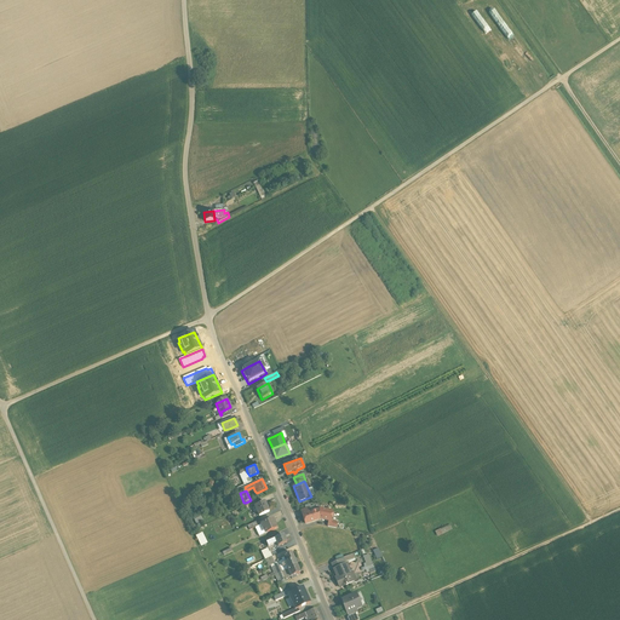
[(264,501),(254,506),(259,516),(269,512),(264,501)]
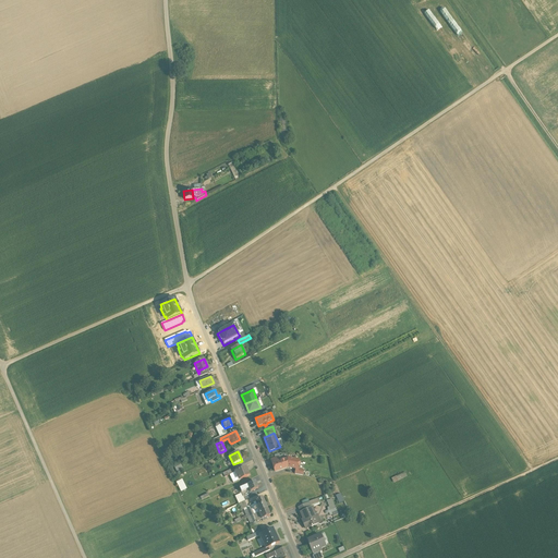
[(300,461),(289,459),(284,461),(287,468),(288,468),(296,469),(298,470),(299,469),(300,461)]
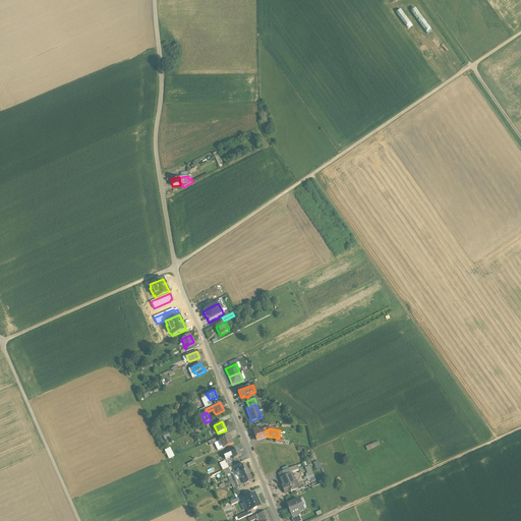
[(254,432),(253,432),(256,441),(268,437),(266,430),(262,431),(261,430),(254,432)]
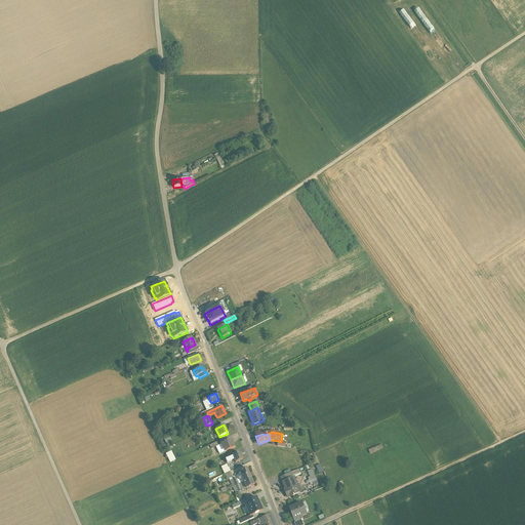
[(168,436),(162,439),(165,444),(171,441),(168,436)]
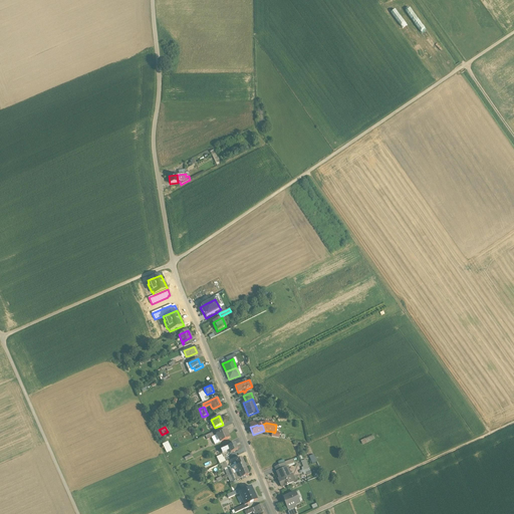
[(226,431),(217,435),(219,439),(220,438),(222,442),(230,438),(226,431)]
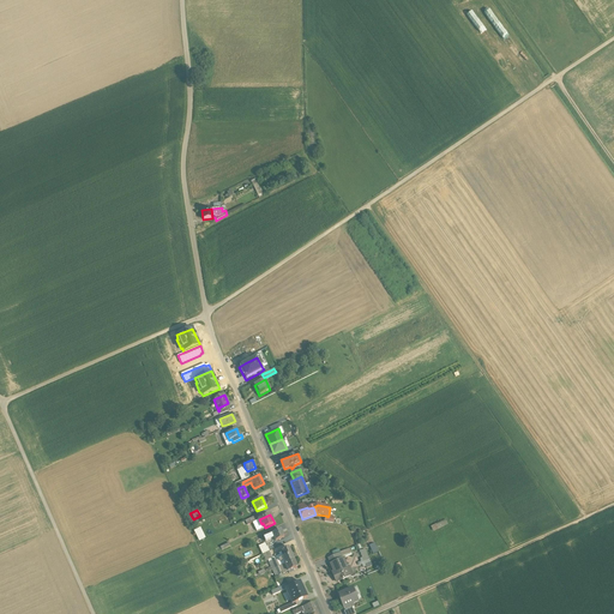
[(198,541),(205,539),(200,528),(194,530),(198,541)]
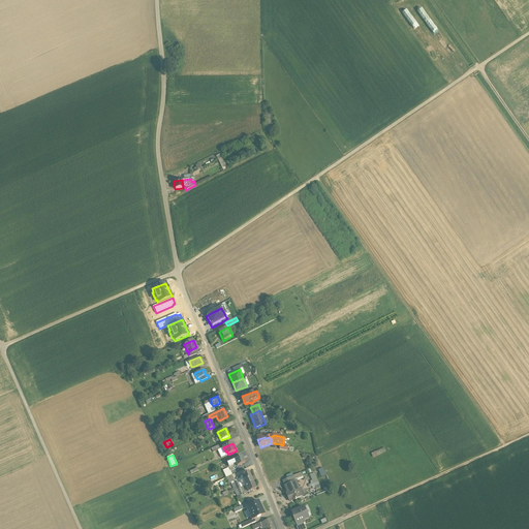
[(242,457),(235,460),(236,463),(238,466),(245,463),(242,457)]
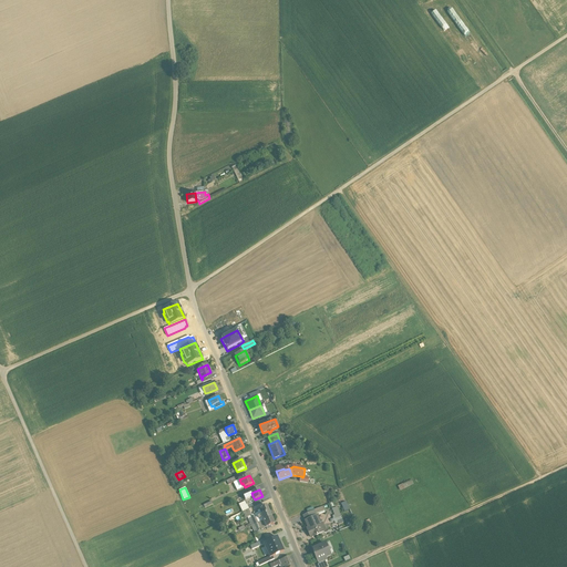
[(245,502),(239,505),(243,513),(249,509),(245,502)]
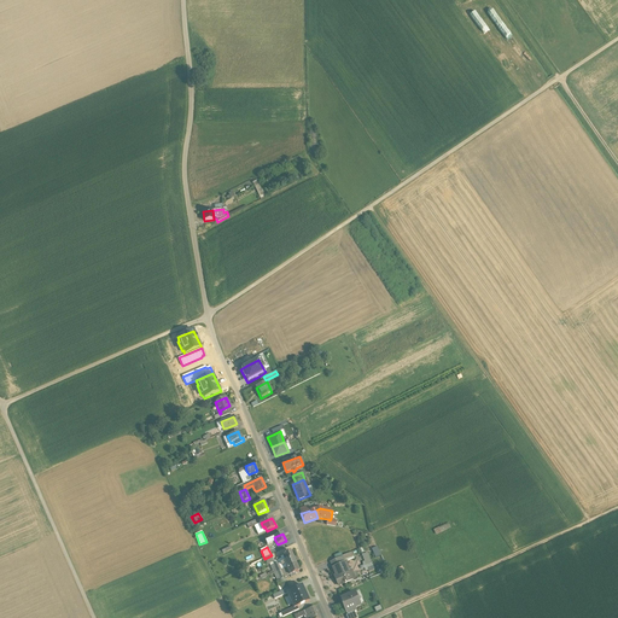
[(291,552),(284,554),(286,560),(283,563),(284,566),(285,565),(286,569),(296,564),(291,552)]
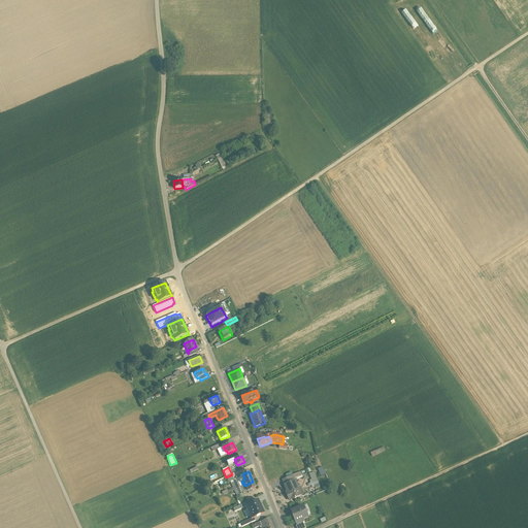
[(300,472),(286,479),(288,483),(302,475),(300,472)]
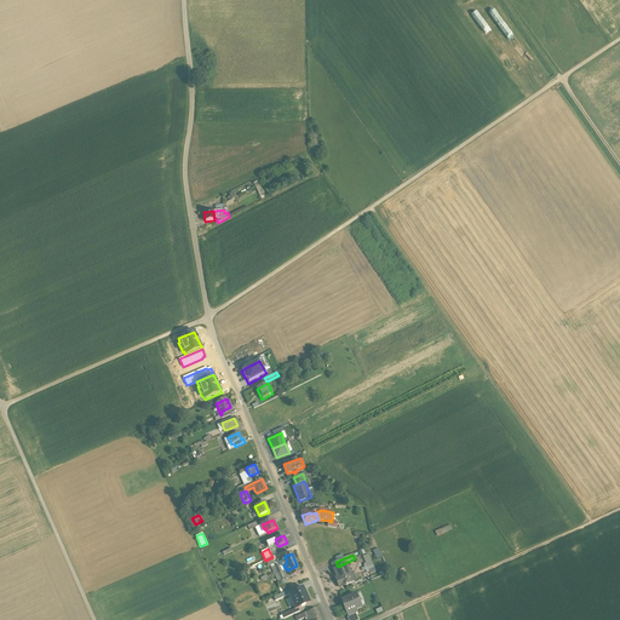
[(368,556),(363,558),(371,574),(375,572),(368,556)]
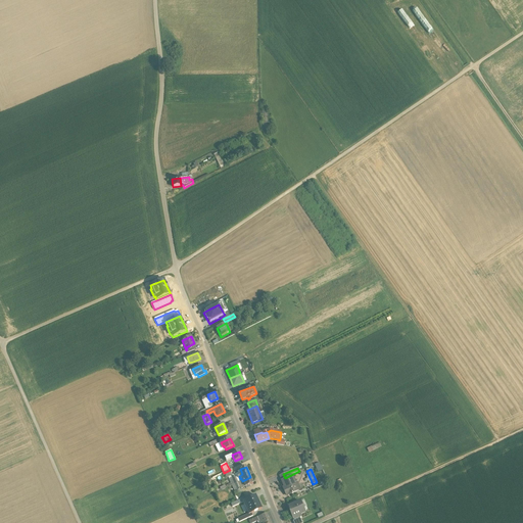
[(230,470),(224,473),(226,478),(232,475),(230,470)]
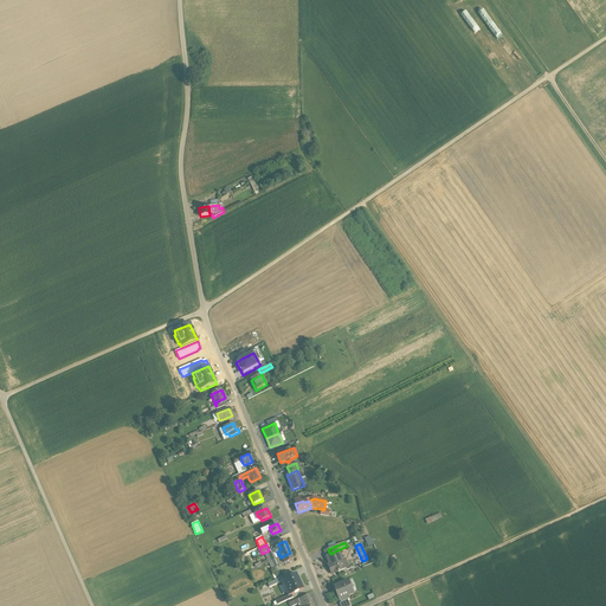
[(290,553),(281,558),(283,561),(282,562),(283,565),(287,563),(288,565),(290,565),(289,562),(294,560),(290,553)]
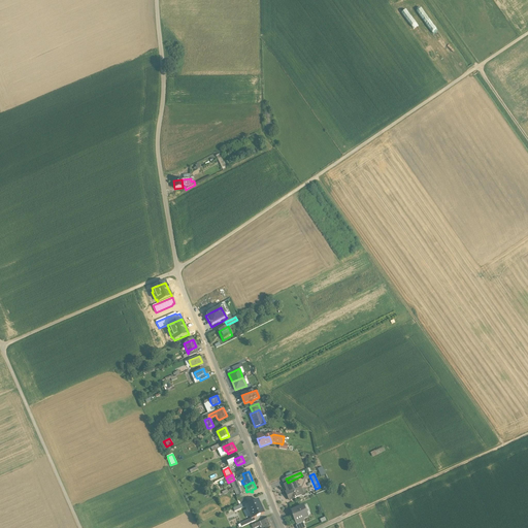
[(294,482),(285,486),(289,494),(287,495),(289,500),(295,498),(299,496),(296,490),(297,489),(294,482)]
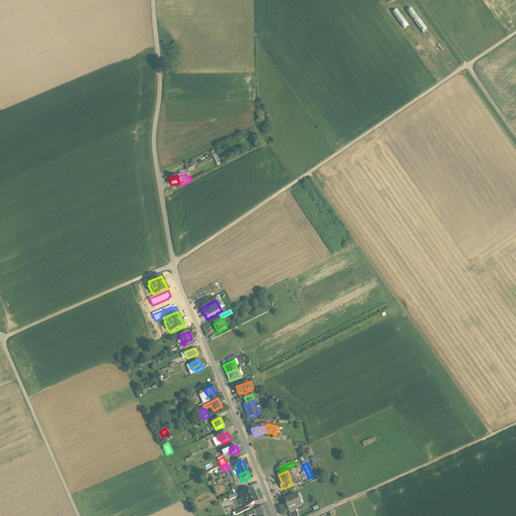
[(234,484),(232,486),(235,494),(242,491),(239,483),(238,483),(234,484)]
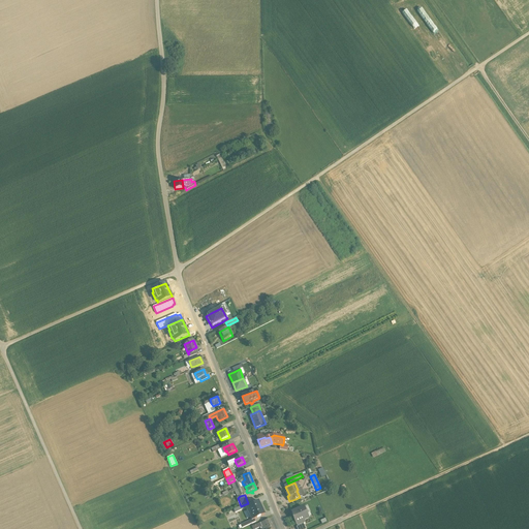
[(249,506),(247,506),(253,519),(253,520),(254,519),(265,515),(258,501),(249,506)]
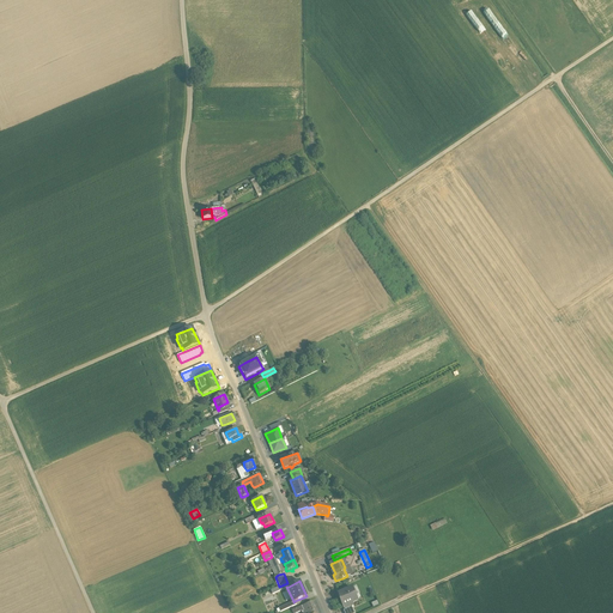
[(287,583),(272,590),(273,594),(286,587),(289,587),(287,583)]
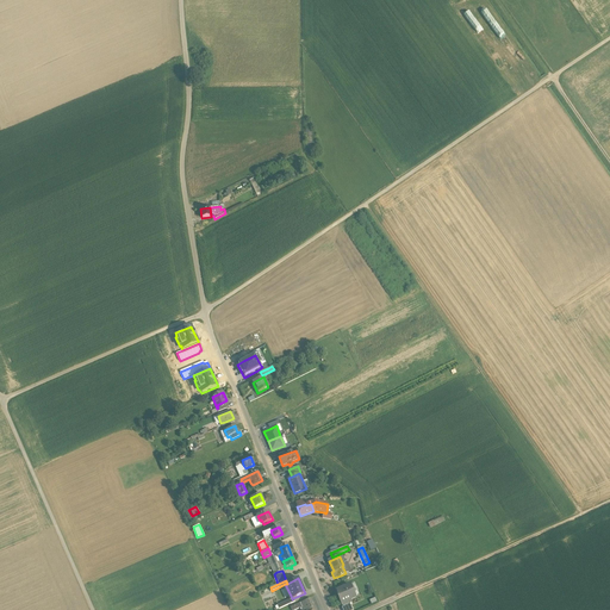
[(337,591),(344,608),(350,605),(352,604),(350,599),(355,598),(350,585),(337,591)]
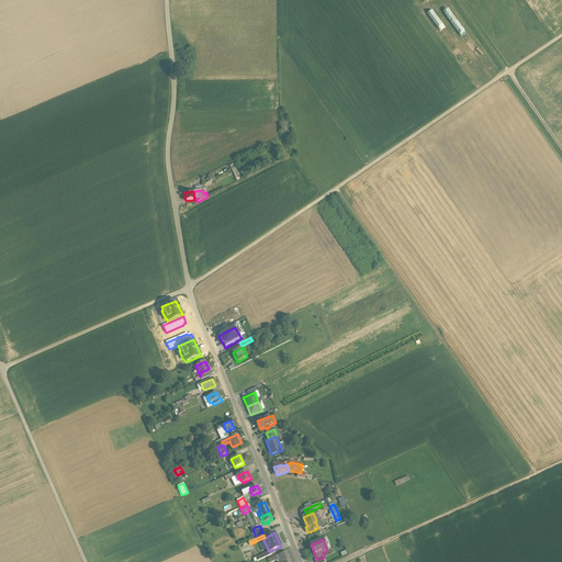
[(258,561),(272,554),(270,551),(269,552),(269,551),(256,558),(258,561)]
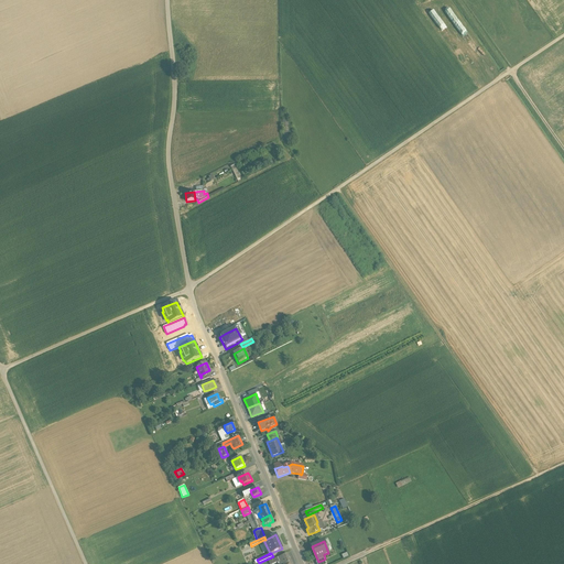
[(291,563),(288,553),(278,559),(279,562),(280,561),(281,563),(291,563)]
